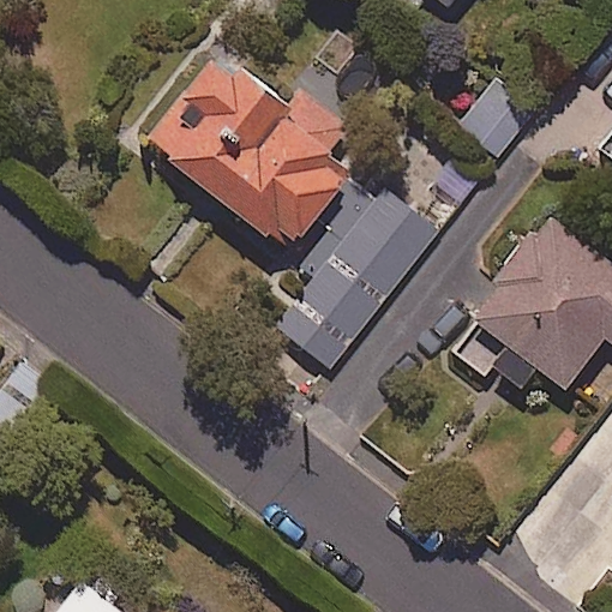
[(432,0),(448,12),(456,0),(432,0)]
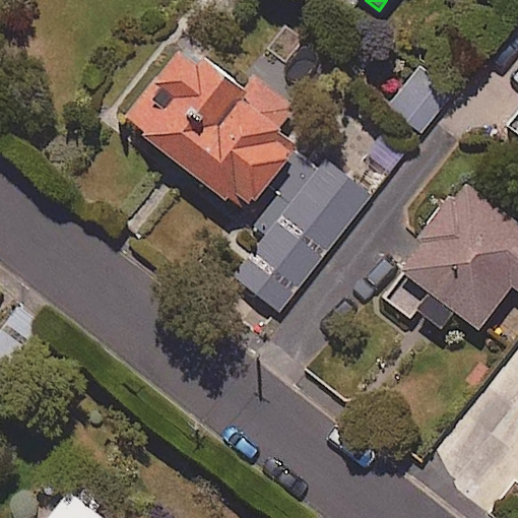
[(315,159),(301,147),(317,128),(254,76),(246,86),(203,51),(196,60),(183,49),(125,119),(244,216),(266,189),(280,200),(288,191),(315,159)]
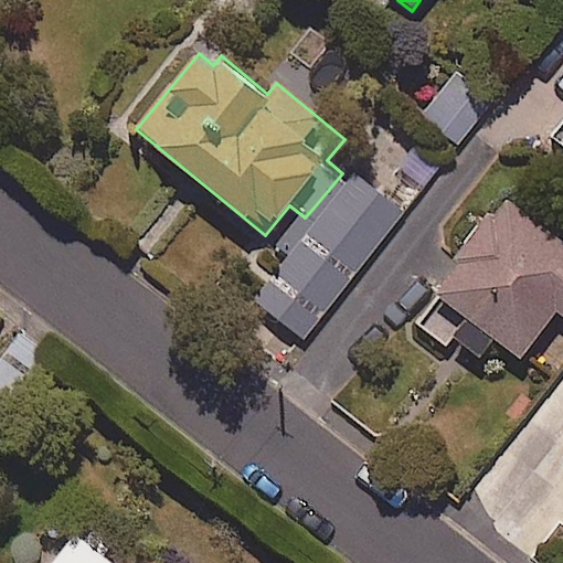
[(480,116),(445,86),(421,116),(456,146),(480,116)]
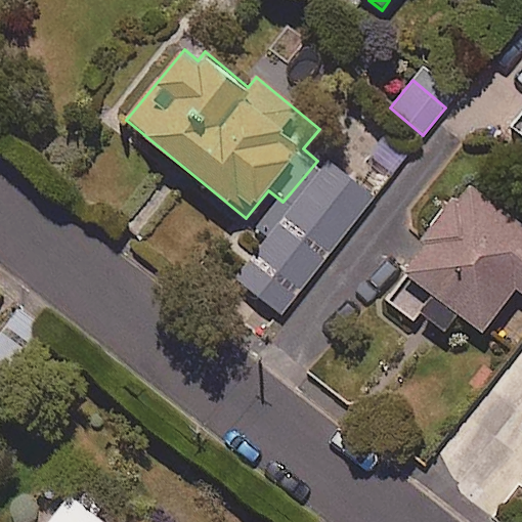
[(391,173),(345,137),(298,198),(344,233),(391,173)]
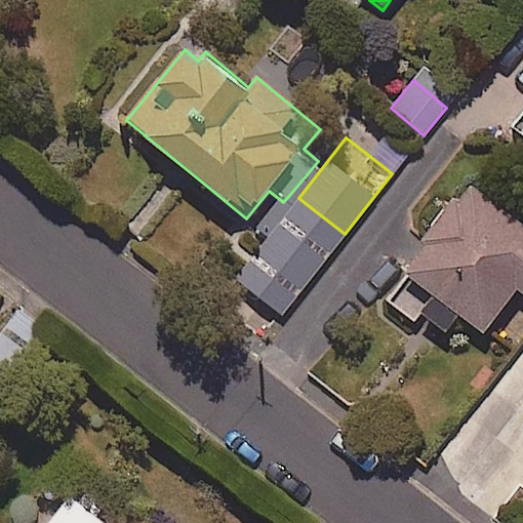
[(522,227),(468,187),(385,300),(440,340),(458,315),(484,333),(516,290),(522,294),(522,227)]
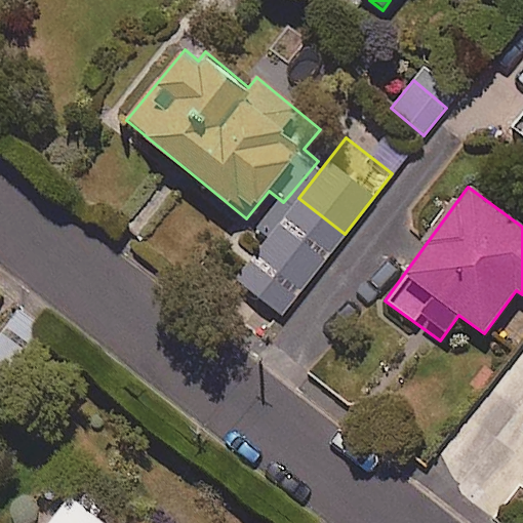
[(102,522),(71,497),(49,522),(102,522)]
